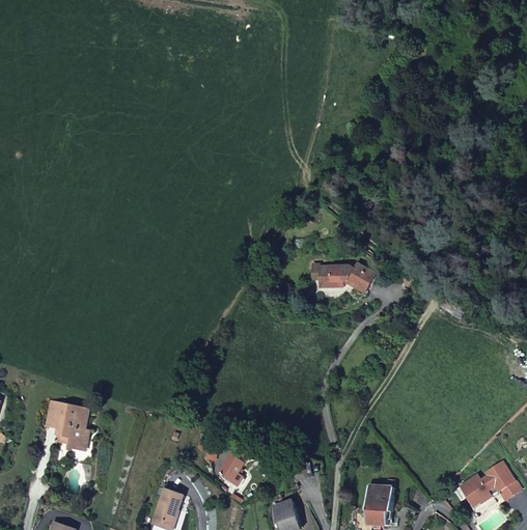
[(310,280),(320,280),(320,267),(320,262),(309,262),(310,280)]
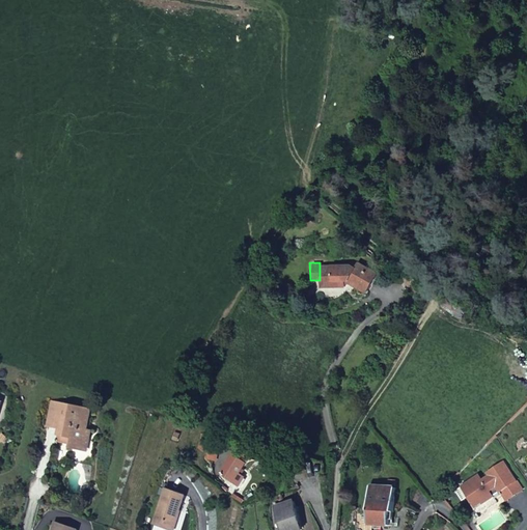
[(347,281),(364,293),(375,274),(356,262),(353,269),(348,266),(320,267),(320,280),(320,287),(342,286),(342,280),(347,281)]
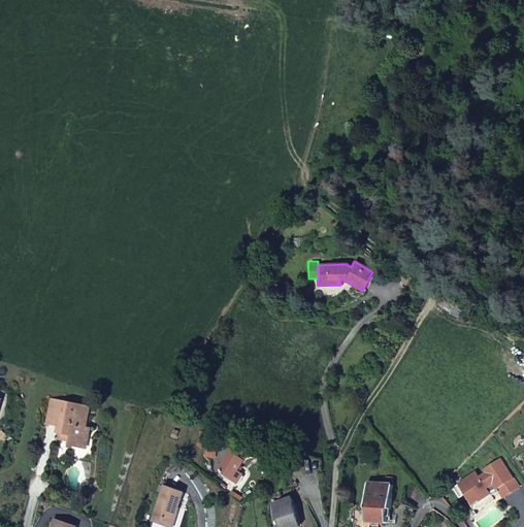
[(89,406),(48,397),(42,421),(58,425),(55,437),(65,439),(64,443),(77,446),(78,441),(86,438),(89,428),(84,426),(89,406)]
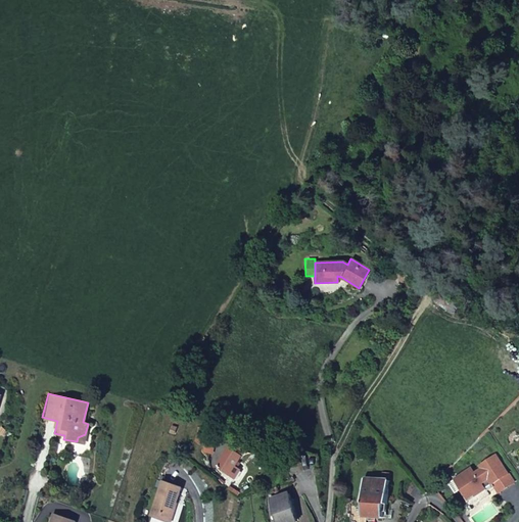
[(215,431),(200,428),(197,442),(201,443),(199,452),(206,453),(208,444),(211,445),(215,431)]
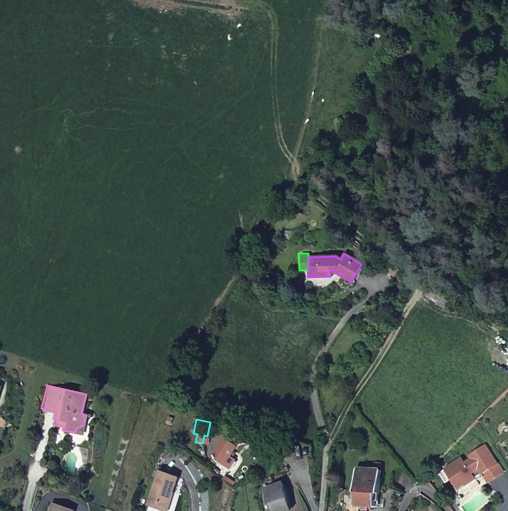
[(81,434),(83,425),(76,428),(75,432),(81,434)]
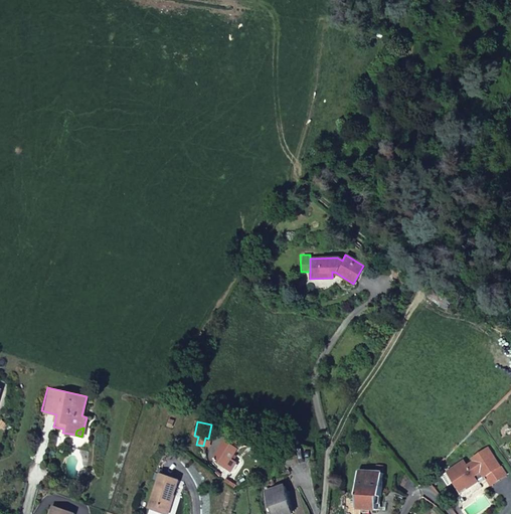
[(210,458),(223,467),(229,458),(237,448),(244,445),(232,438),(227,437),(223,440),(210,458)]
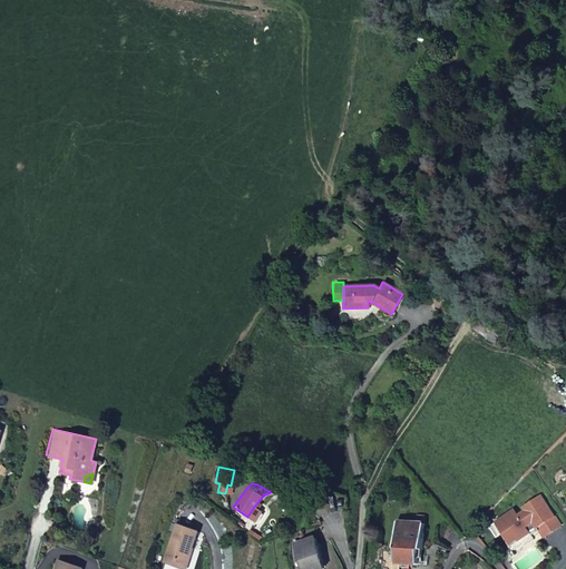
[(556,525),(536,494),(519,507),(521,510),(514,514),(510,509),(493,521),(500,532),(508,549),(518,543),(519,546),(530,538),(526,532),(534,527),(539,536),(556,525)]
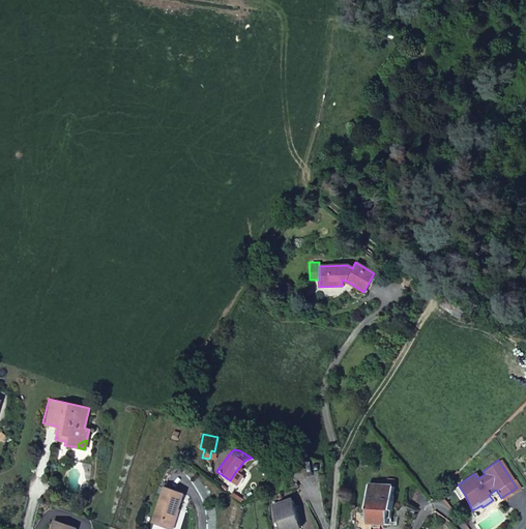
[(236,471),(230,480),(236,485),(242,476),(236,471)]
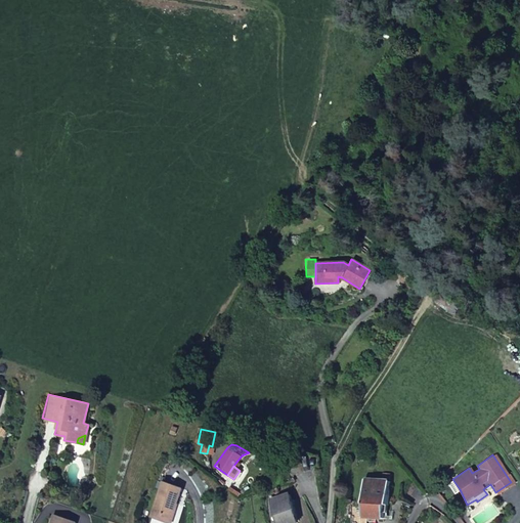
[(361,513),(382,514),(383,502),(387,502),(388,478),(363,477),(361,513)]
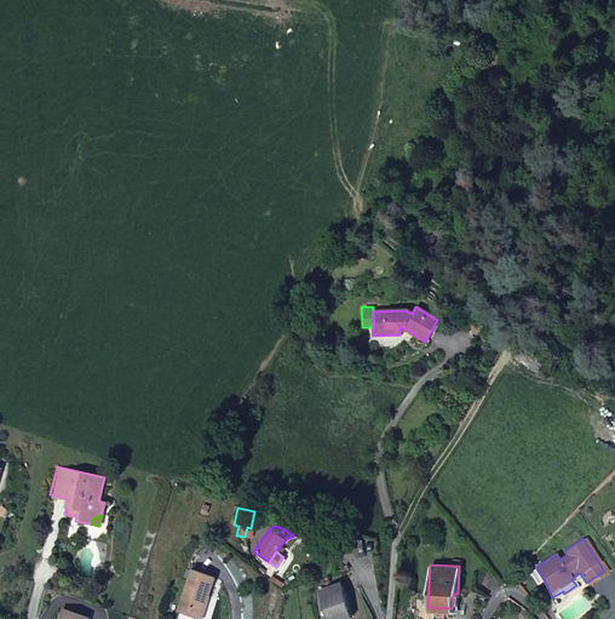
[(544,579),(535,567),(529,571),(538,583),(544,579)]
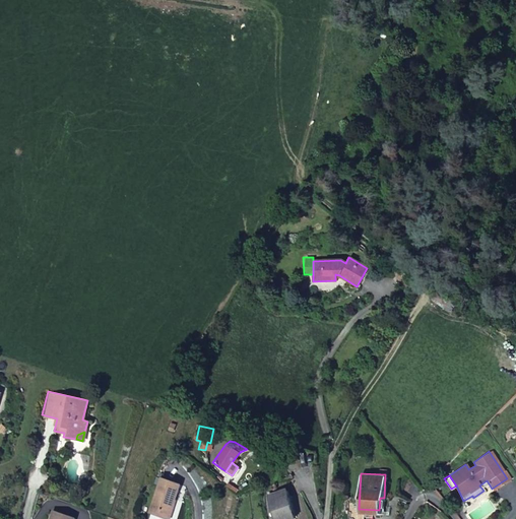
[(147,512),(158,516),(159,511),(169,515),(173,504),(178,484),(159,477),(147,512)]
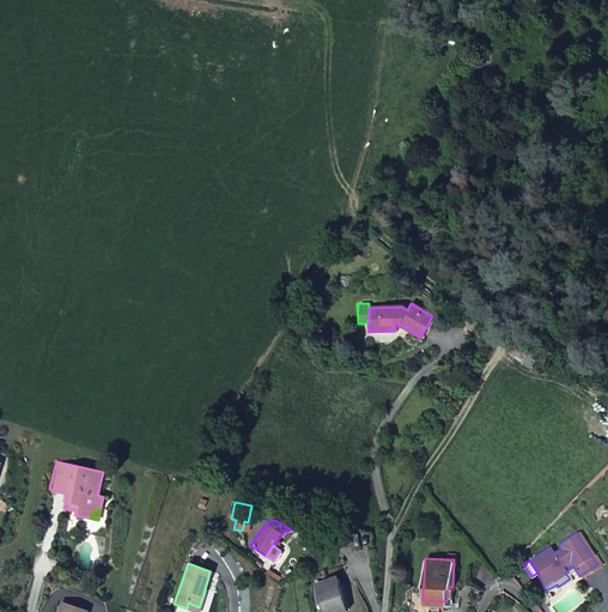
[(335,579),(315,585),(323,611),(340,611),(346,611),(335,579)]
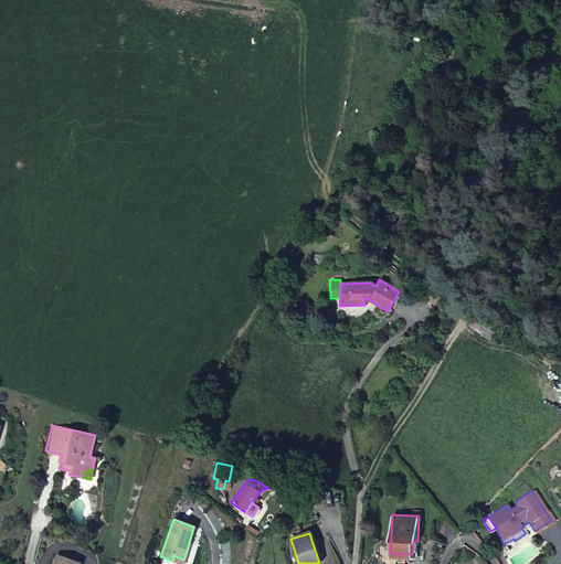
[(49,563),(74,563),(76,561),(53,553),(49,563)]
